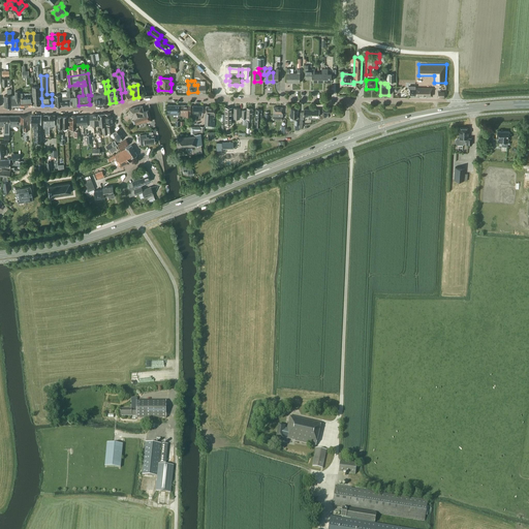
[(33,104),(41,104),(40,86),(32,87),(33,104)]
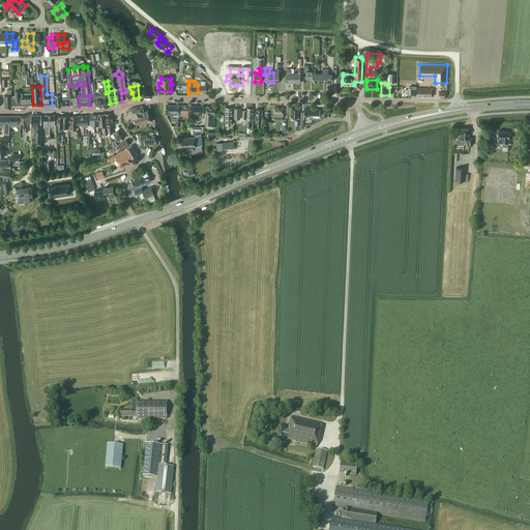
[(433,88),(416,88),(416,86),(409,86),(409,87),(410,89),(410,95),(417,95),(417,96),(419,96),(433,96),(433,88)]
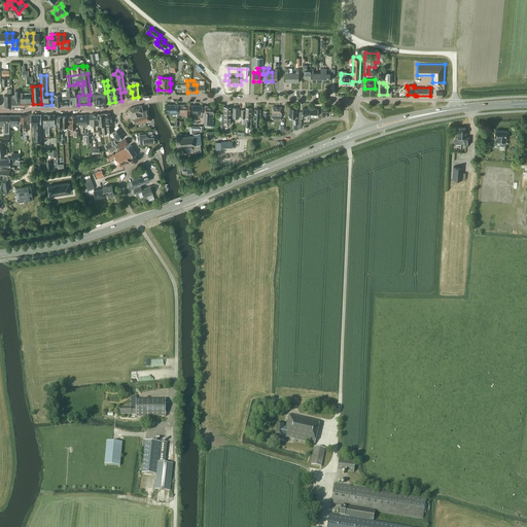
[(127,100),(133,98),(132,92),(131,93),(129,86),(125,88),(127,100)]
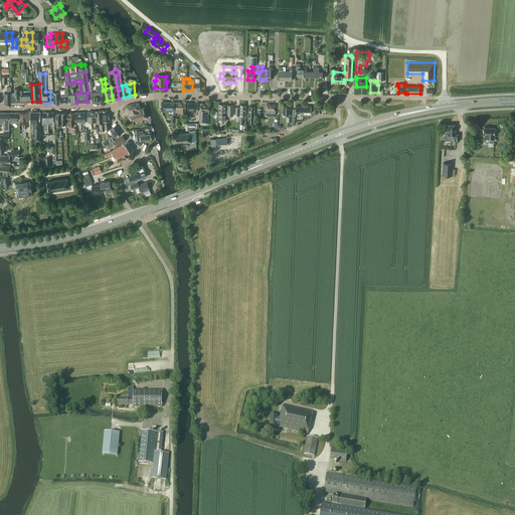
[(103,96),(103,93),(102,86),(96,86),(97,90),(98,90),(98,93),(91,93),(91,97),(92,97),(93,103),(104,102),(103,96)]
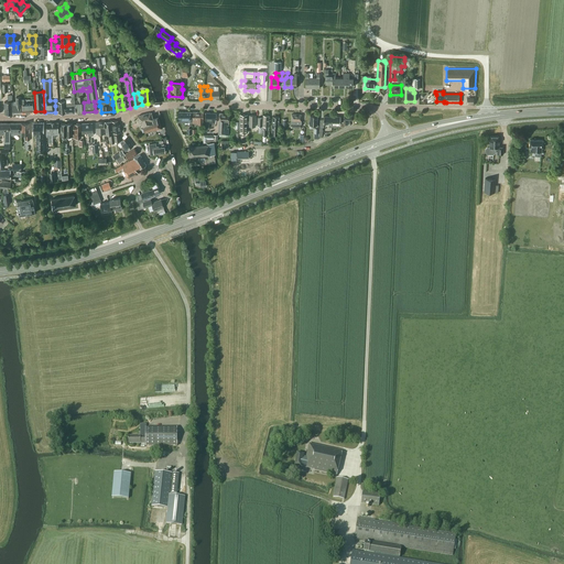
[(65,104),(66,112),(75,112),(74,96),(72,96),(72,102),(65,104)]
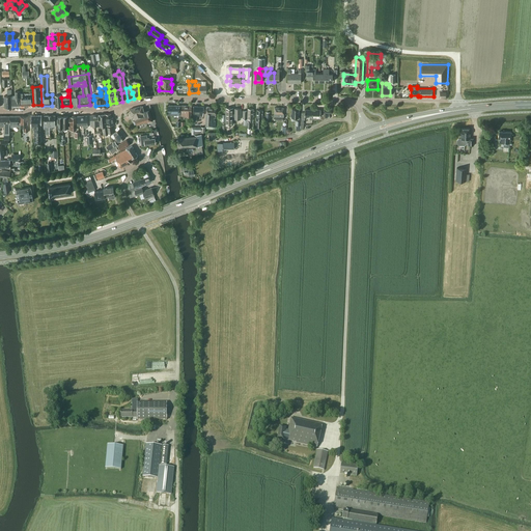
[(11,107),(21,107),(20,95),(22,95),(22,93),(20,93),(20,91),(15,91),(16,99),(11,99),(11,107)]
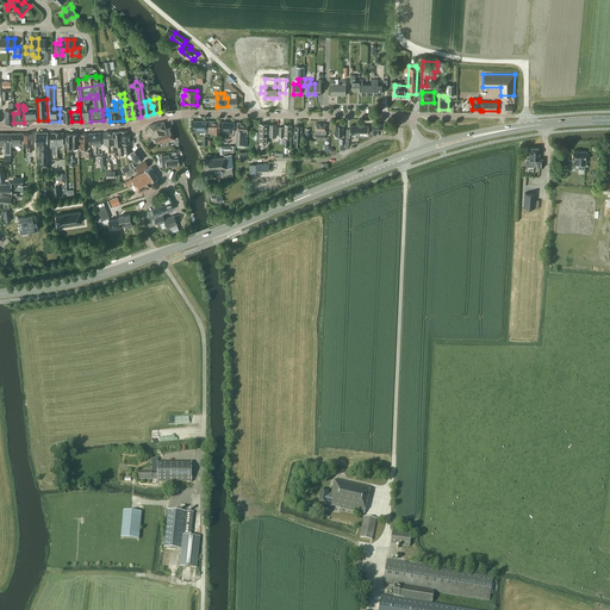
[(23,110),(24,123),(37,122),(37,112),(25,113),(25,110),(23,110)]
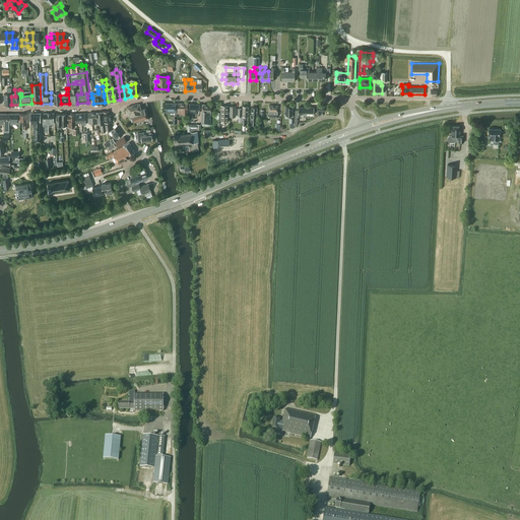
[(150,119),(147,112),(146,108),(141,109),(139,103),(127,107),(129,113),(130,113),(132,118),(130,118),(132,122),(133,121),(133,122),(141,119),(142,122),(150,119)]
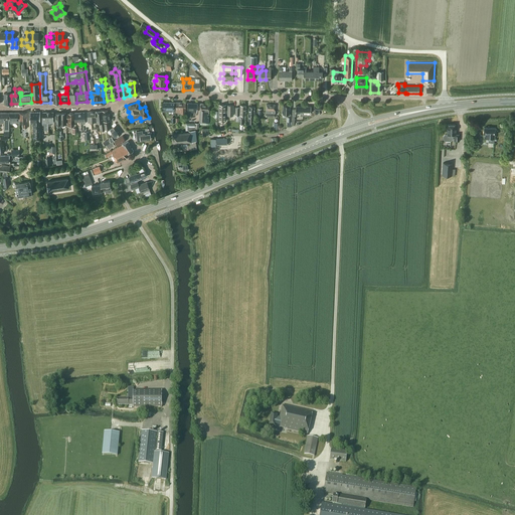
[(175,112),(175,102),(163,102),(163,111),(175,112)]
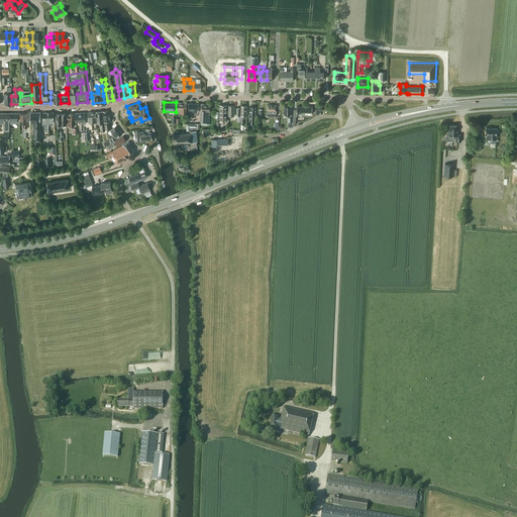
[(177,112),(187,112),(187,103),(177,102),(177,112)]
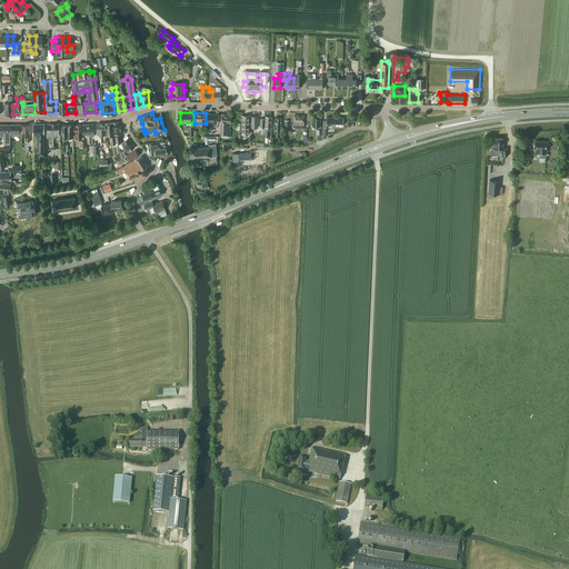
[(218,119),(219,115),(218,115),(218,113),(208,113),(207,119),(207,123),(207,129),(211,129),(211,123),(218,123),(218,119)]
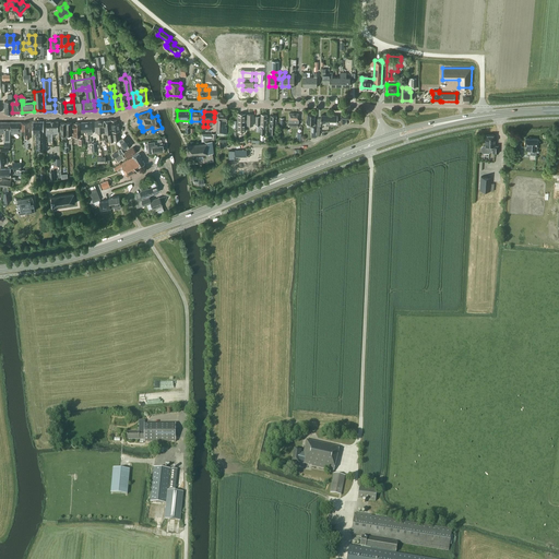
[(227,122),(227,121),(227,120),(227,113),(219,113),(219,111),(217,111),(216,132),(226,133),(226,127),(225,127),(226,123),(226,122),(227,122)]
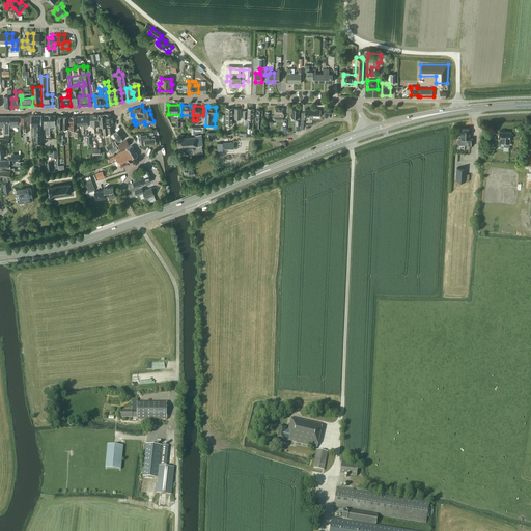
[(284,116),(284,108),(275,107),(274,113),(275,113),(274,119),(282,120),(283,116),(284,116)]
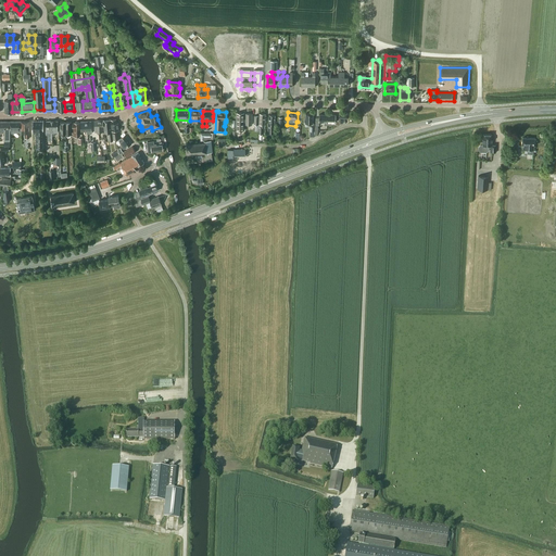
[(314,123),(313,123),(313,113),(305,113),(305,118),(304,118),(304,121),(305,122),(305,123),(310,123),(310,126),(310,130),(314,131),(314,126),(314,123)]
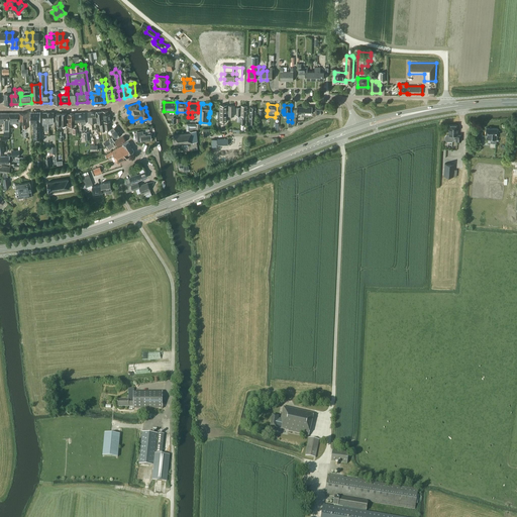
[(297,106),(297,109),(293,109),(293,124),(296,124),(296,116),(297,116),(297,113),(302,113),(302,116),(304,116),(304,106),(297,106)]
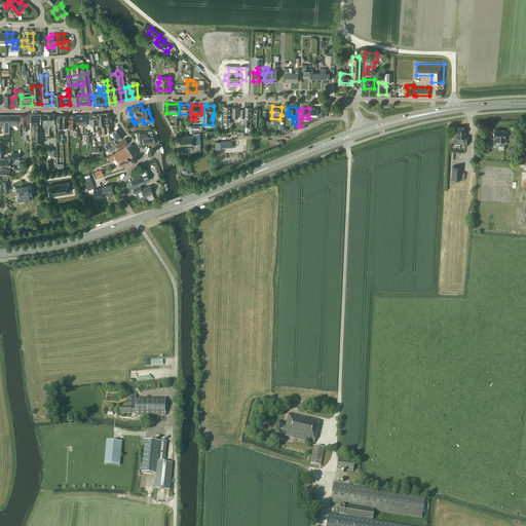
[(110,112),(104,113),(106,123),(111,123),(113,122),(112,116),(111,116),(110,112)]
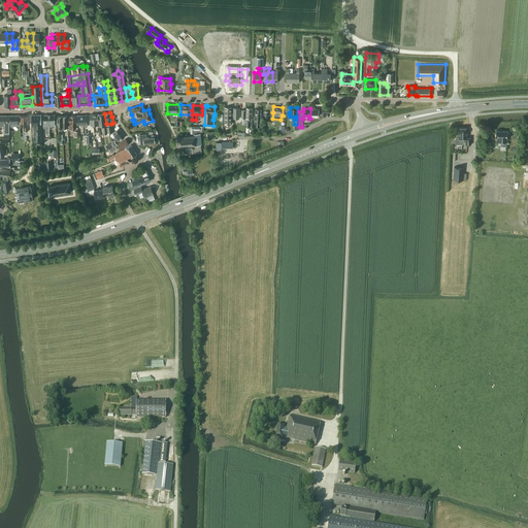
[(90,125),(99,125),(98,113),(90,114),(90,125)]
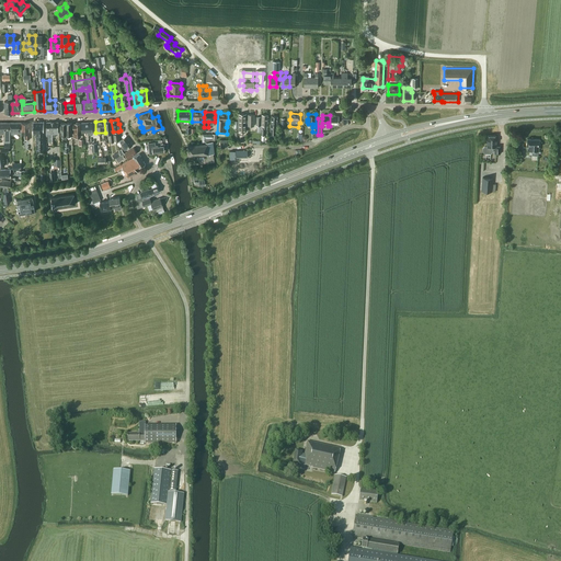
[(113,132),(111,121),(104,121),(105,133),(105,134),(109,134),(110,142),(114,141),(114,140),(113,134),(113,132)]
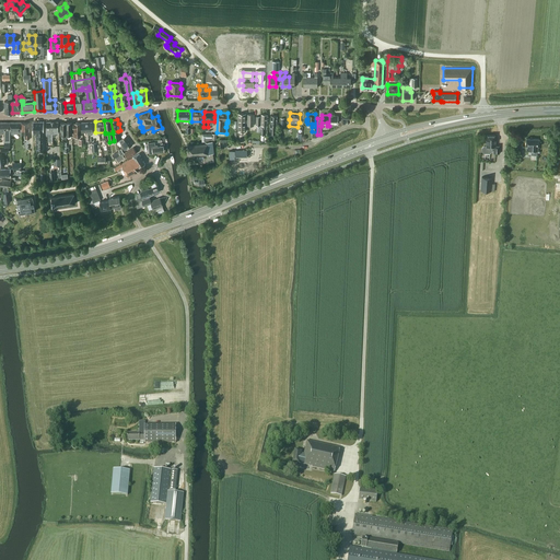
[(10,147),(10,133),(10,121),(0,121),(0,132),(4,133),(4,147),(10,147)]
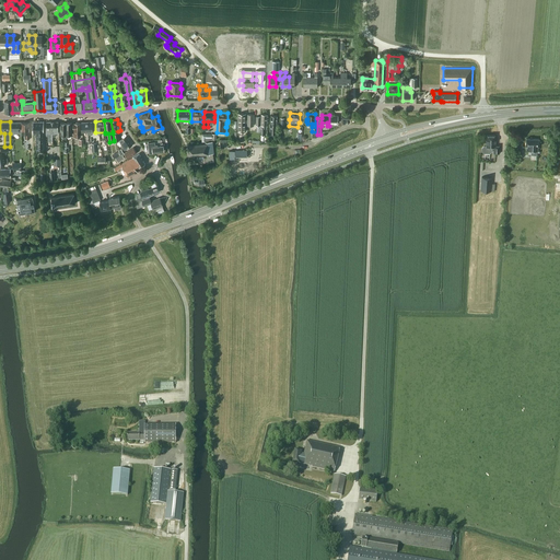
[(21,132),(21,123),(21,121),(10,121),(10,133),(21,132)]
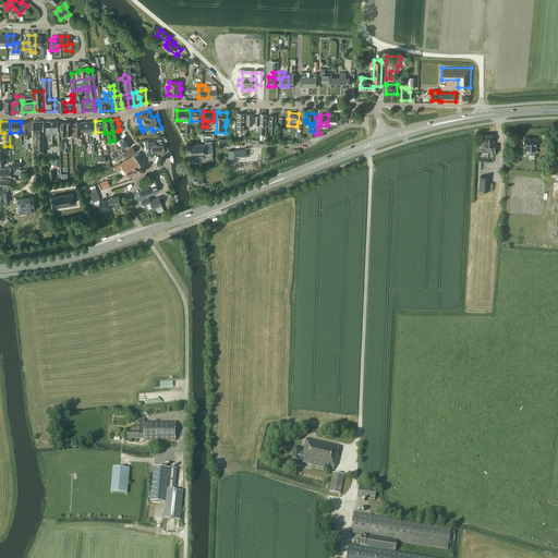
[(44,150),(44,121),(33,121),(33,134),(36,134),(36,150),(44,150)]
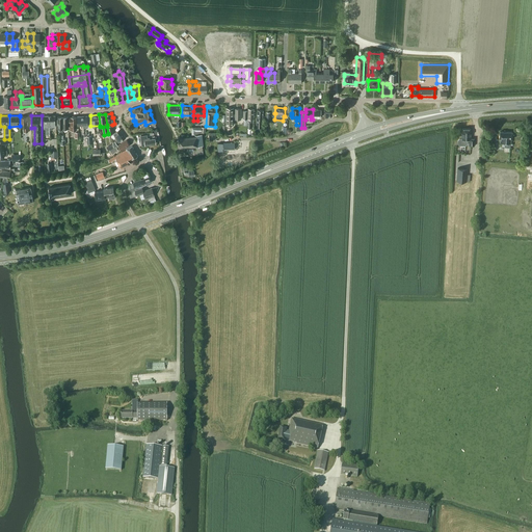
[(83,128),(87,127),(87,115),(77,116),(78,125),(83,124),(83,128)]
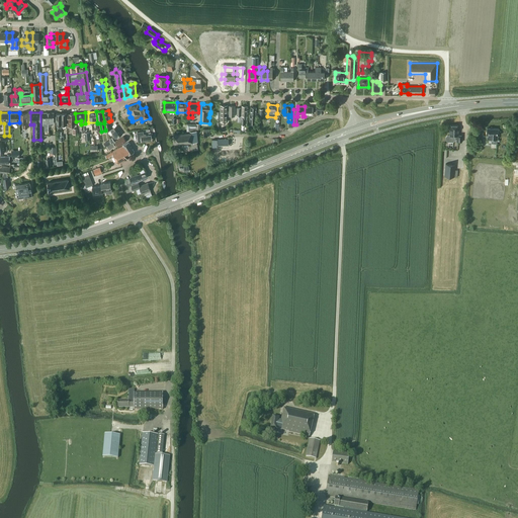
[(177,134),(173,134),(174,143),(175,149),(176,148),(176,152),(198,149),(197,141),(198,141),(196,131),(196,123),(187,123),(187,131),(190,131),(190,132),(179,134),(179,131),(177,132),(177,134)]
